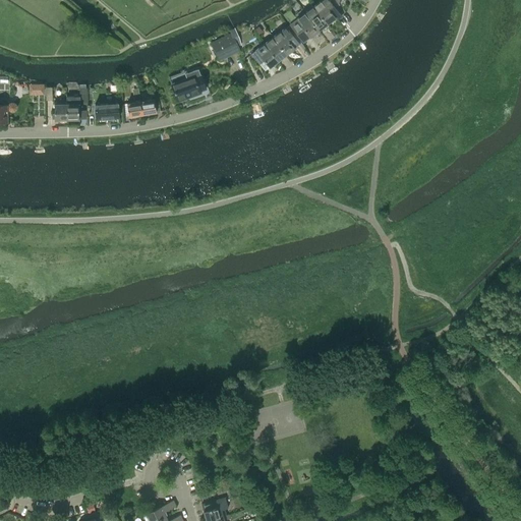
[(314,6),(328,23),(336,17),(331,11),(335,7),(329,0),(323,0),(323,1),(326,5),(319,10),(314,6)]
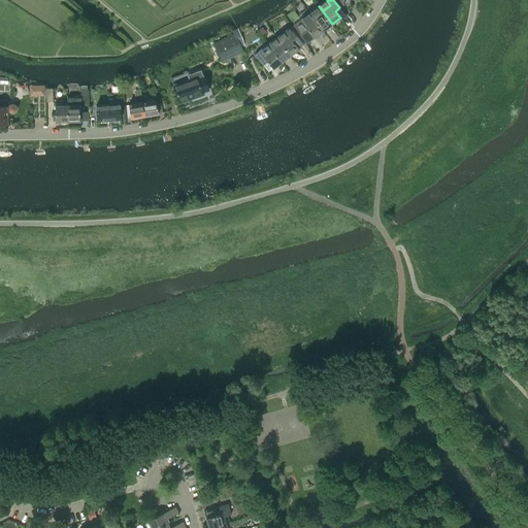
[(319,6),(310,12),(324,30),(332,24),(319,6)]
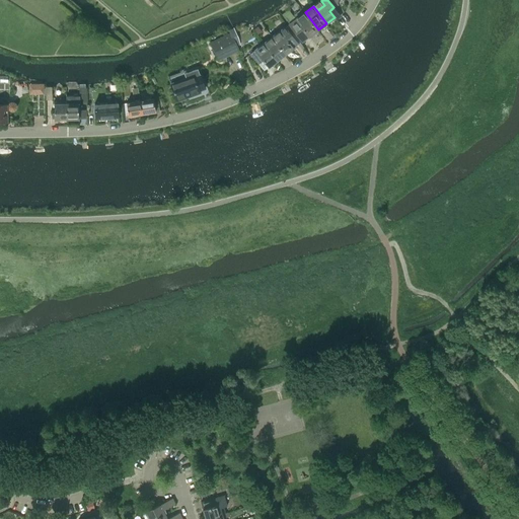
[(318,29),(305,12),(297,18),(297,19),(290,24),(303,42),(298,34),(305,30),(309,36),(318,29)]
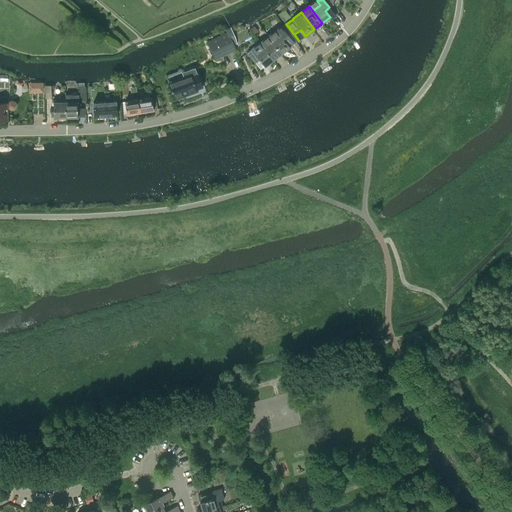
[(269,36),(273,41),(282,53),(290,47),(289,46),(294,42),(290,37),(282,27),(269,36)]
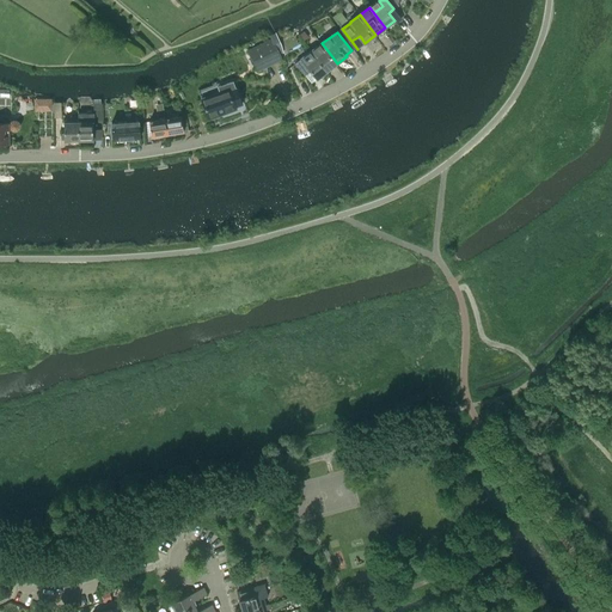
[(251,50),(261,69),(281,60),(273,44),(279,42),(276,35),(269,37),(271,41),(251,50)]
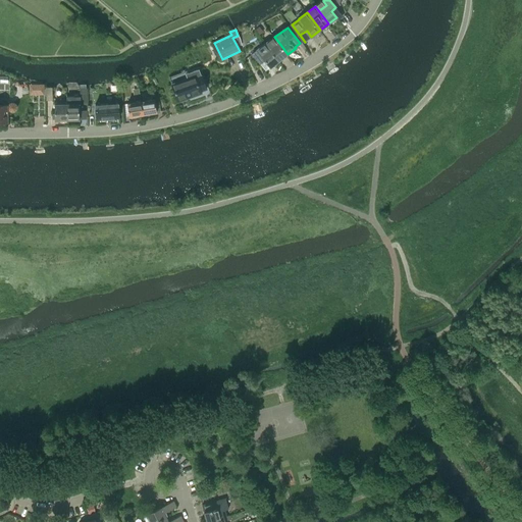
[(274,37),(267,43),(280,60),(288,54),(278,42),(274,37)]
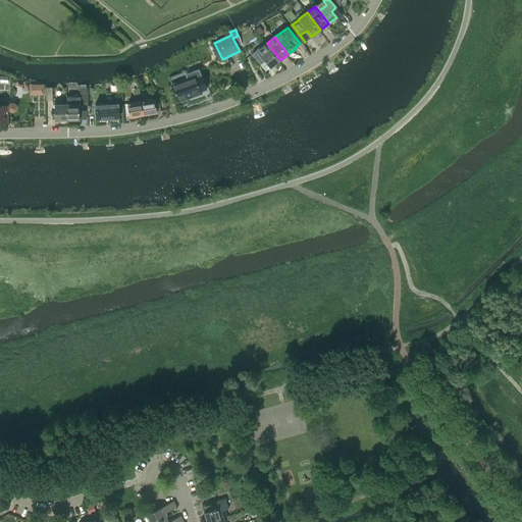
[(280,60),(267,43),(266,44),(269,48),(261,54),(258,50),(253,54),(261,64),(266,60),(271,67),(280,60)]
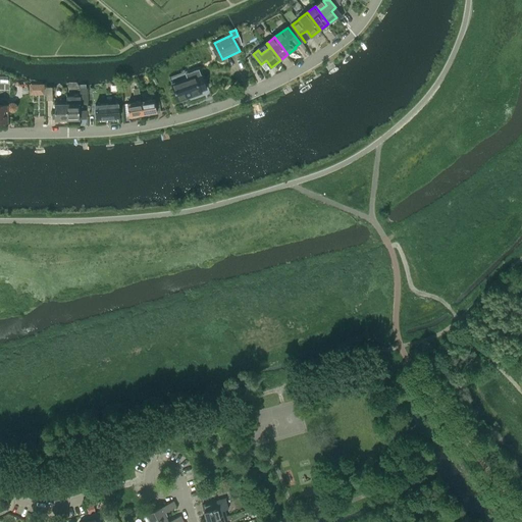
[(200,91),(206,89),(197,63),(183,68),(185,74),(169,80),(177,102),(201,94),(200,91)]
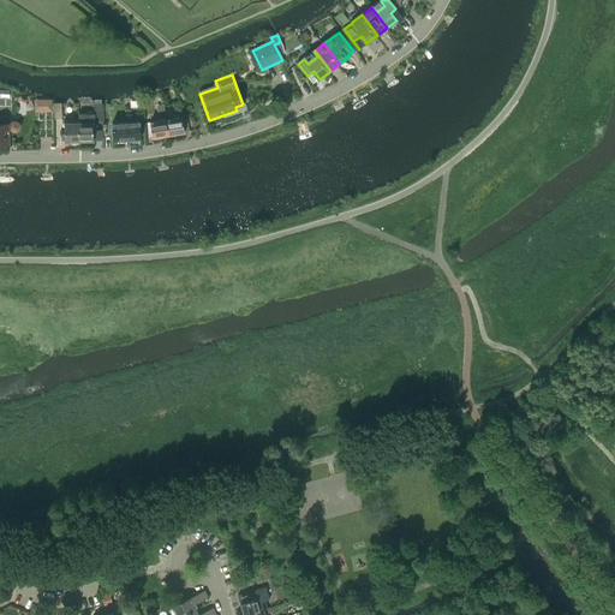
[(94,142),(94,141),(96,141),(96,136),(94,136),(94,125),(102,125),(102,103),(95,103),(95,113),(79,114),(81,142),(94,142)]
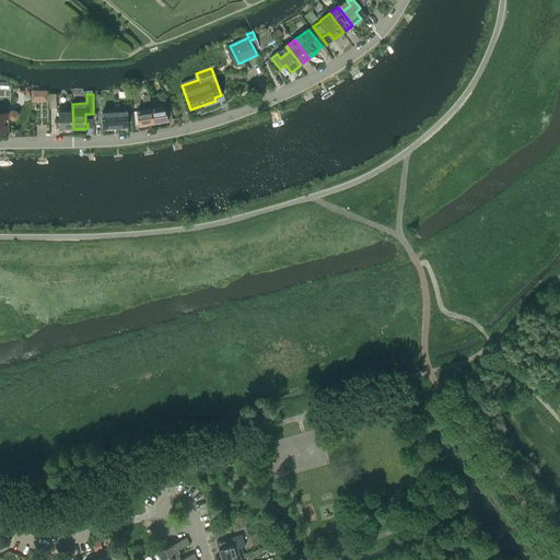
[(154,123),(150,100),(143,101),(146,111),(137,112),(139,125),(154,123)]
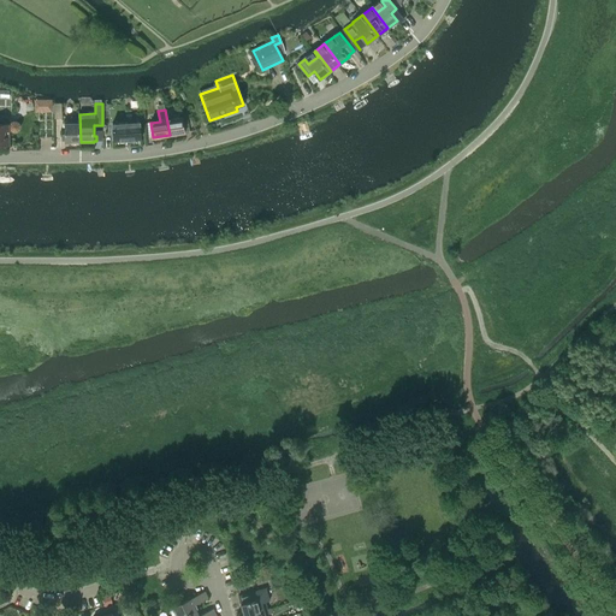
[(165,110),(170,135),(185,132),(183,118),(167,120),(165,110)]
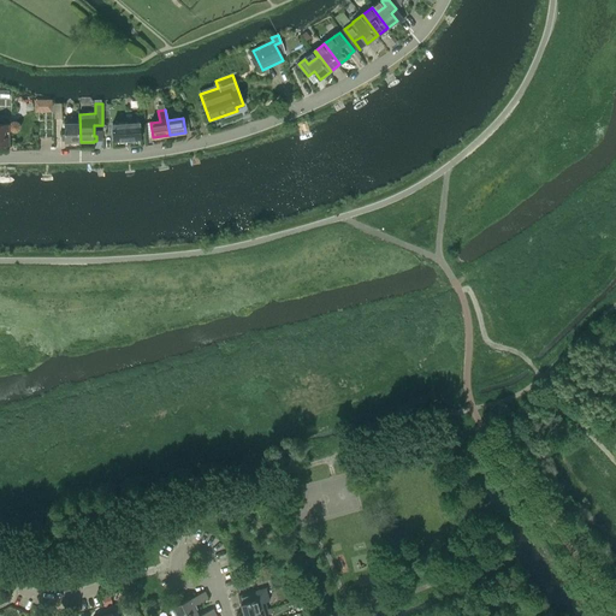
[(81,142),(80,114),(78,114),(78,120),(65,120),(65,142),(81,142)]
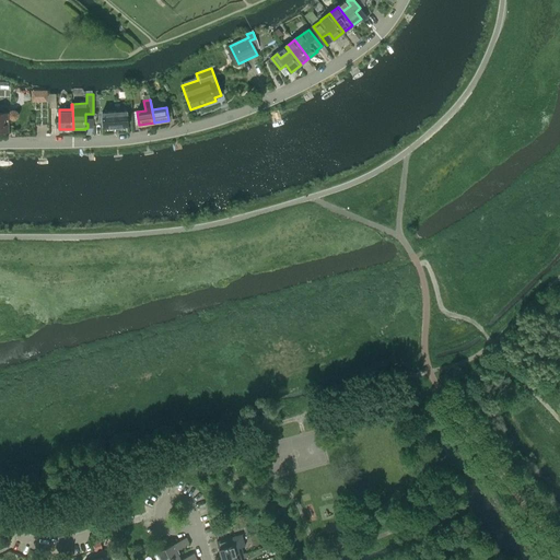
[(0,131),(9,132),(9,118),(10,119),(13,120),(16,119),(19,116),(18,113),(16,111),(13,109),(10,111),(8,113),(8,114),(0,113),(0,131)]
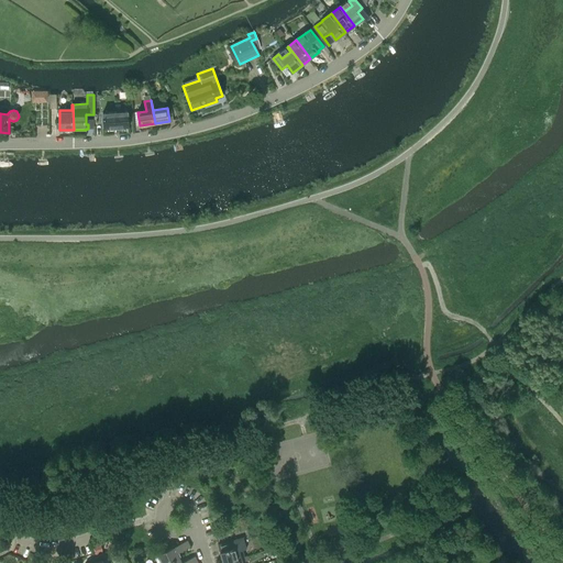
[(116,113),(117,129),(129,128),(128,112),(116,113)]
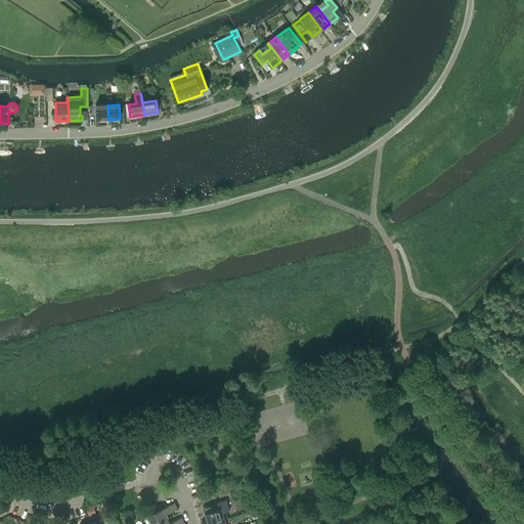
[(108,120),(107,105),(95,105),(96,121),(108,120)]
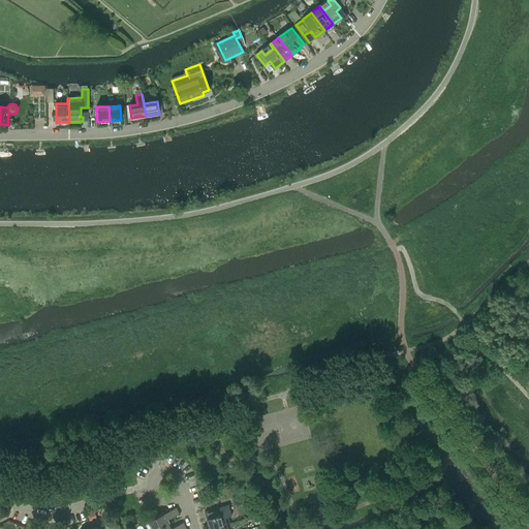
[(239,494),(231,496),(234,501),(237,502),(241,501),(241,498),(239,494)]
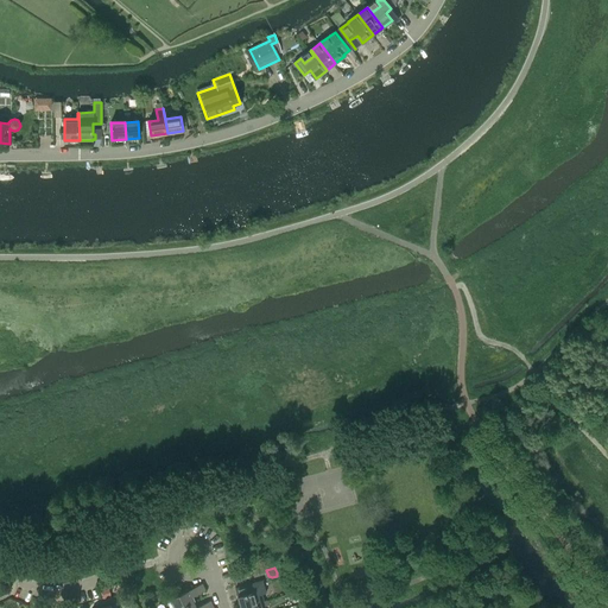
[(235,588),(241,607),(264,602),(264,601),(261,594),(266,593),(263,581),(235,588)]
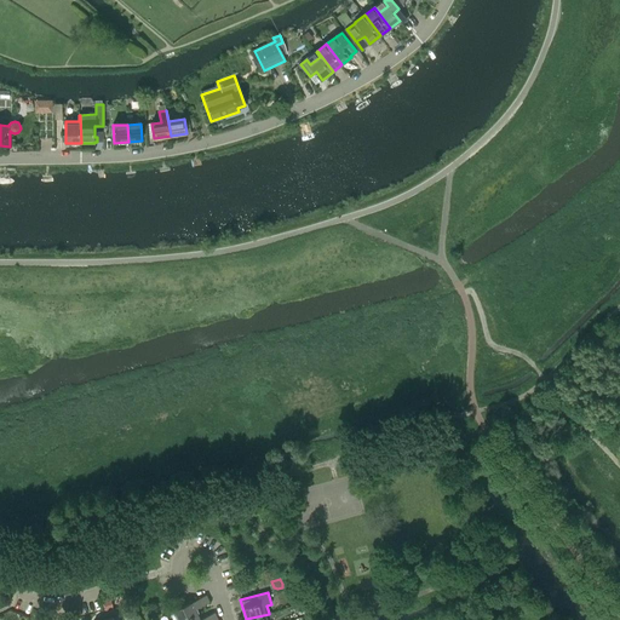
[(206,595),(199,598),(173,610),(177,619),(184,619),(197,614),(195,608),(210,602),(206,595)]
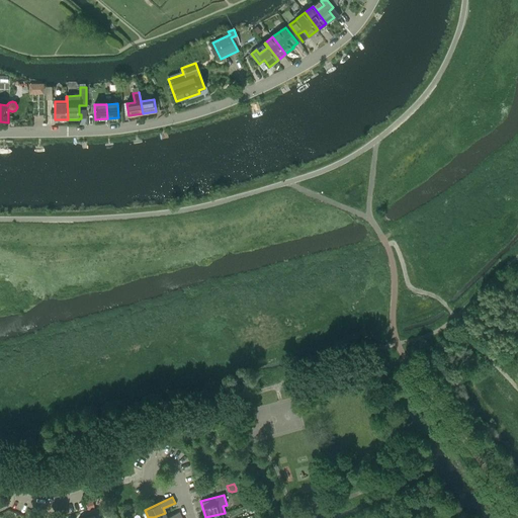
All buildings are outlined.
